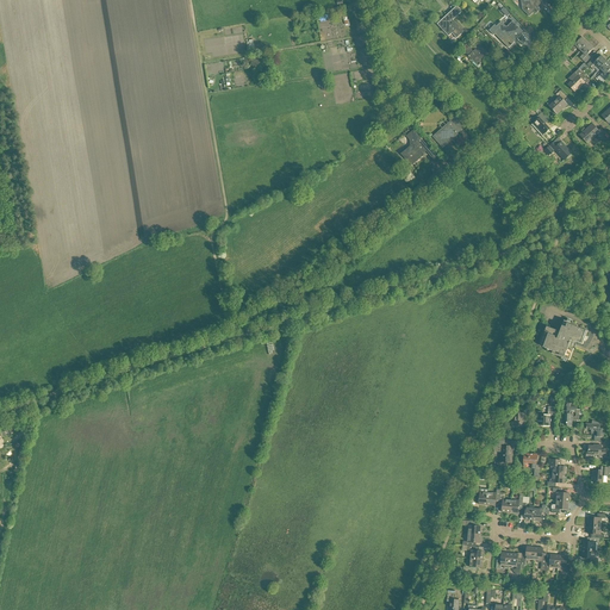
[(520,0),(522,10),(529,17),(534,12),(535,14),(542,7),(540,6),(542,4),(539,0),(520,0)]
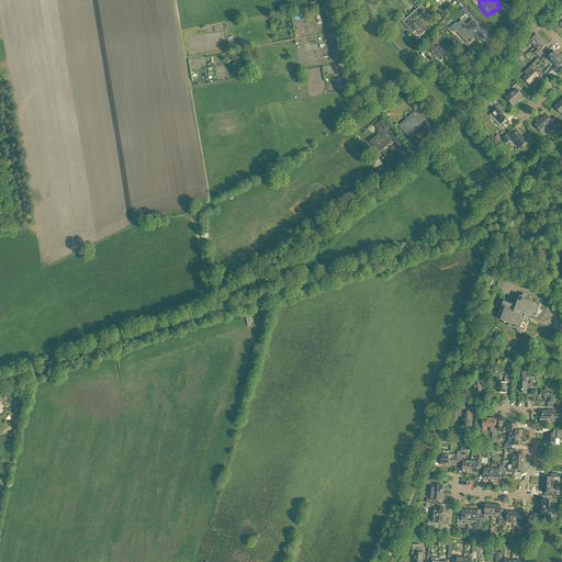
[(413,13),(403,22),(413,33),(416,31),(420,35),(427,30),(417,19),(425,11),(420,6),(413,13)]
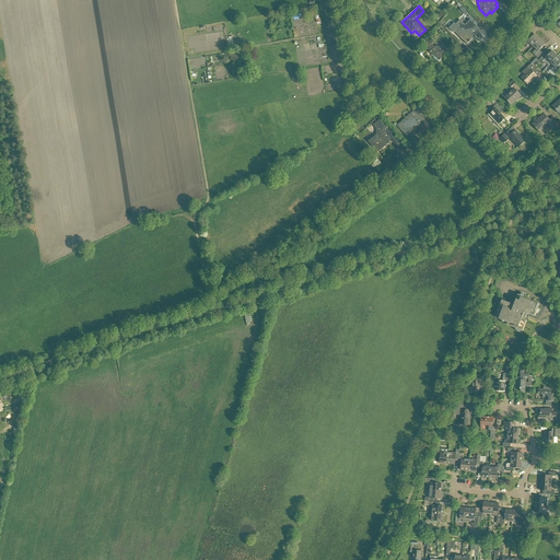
[(455,23),(448,28),(453,33),(454,32),(467,45),(481,31),(471,20),(465,26),(459,21),(456,24),(455,23)]
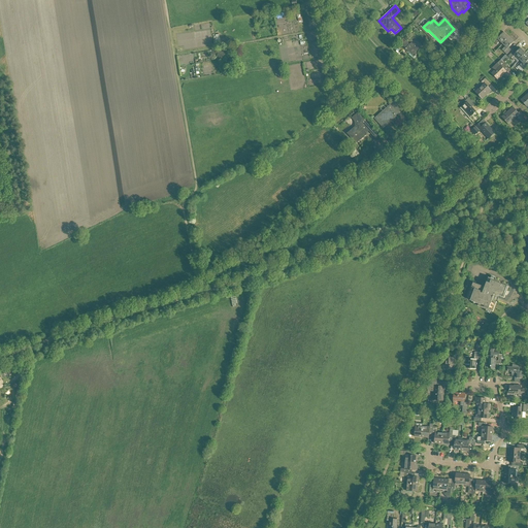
[(490,39),(492,40),(496,45),(500,41),(502,44),(509,37),(504,32),(502,33),(503,34),(498,38),(496,36),(498,34),(495,32),(493,35),(490,39)]
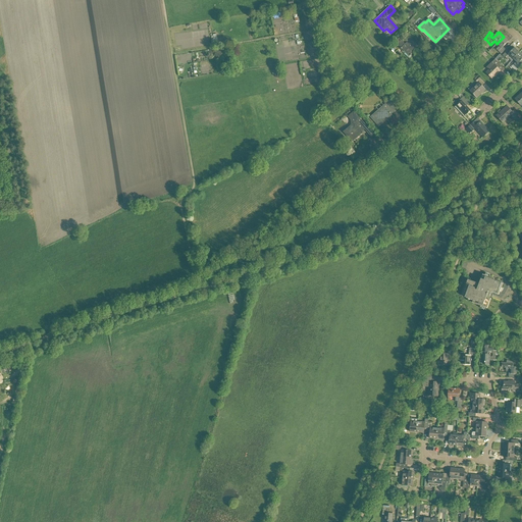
[(504,37),(497,44),(500,46),(497,50),(501,54),(506,49),(503,47),(507,43),(509,42),(504,37)]
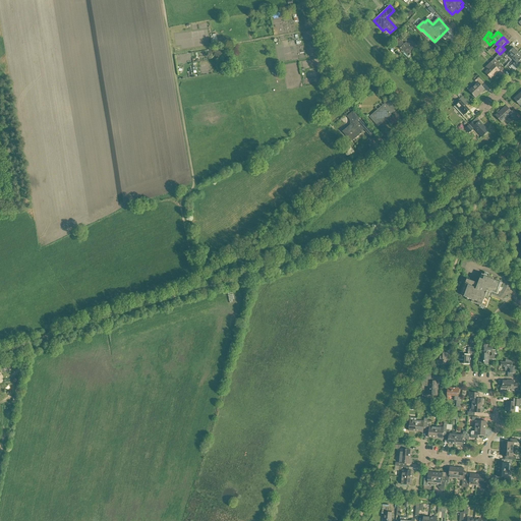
[(392,41),(394,42),(394,43),(399,49),(400,49),(401,50),(401,49),(408,57),(412,53),(410,52),(416,46),(410,39),(404,45),(398,39),(397,40),(395,38),(392,41)]
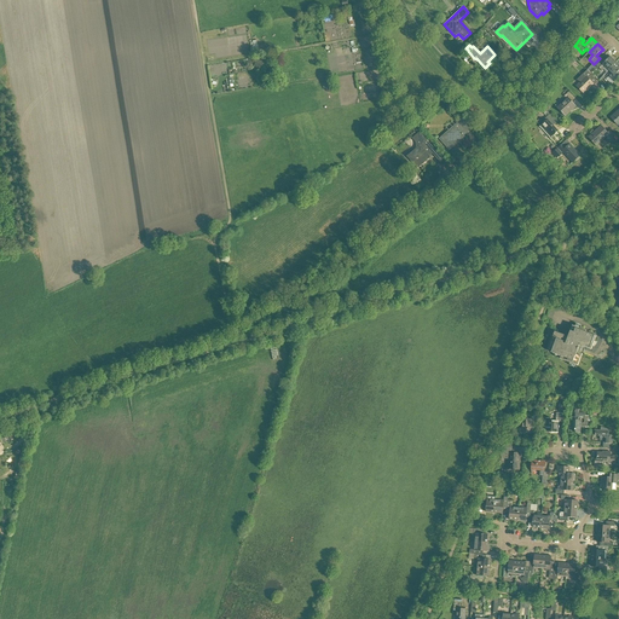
[(606,68),(608,70),(617,62),(611,56),(609,58),(605,63),(601,61),(596,67),(601,71),(606,68)]
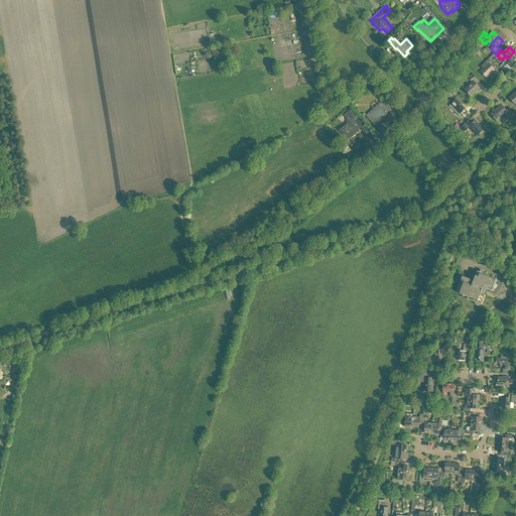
[(200,73),(210,72),(209,62),(213,62),(213,57),(210,58),(210,55),(207,55),(207,49),(198,50),(200,73)]
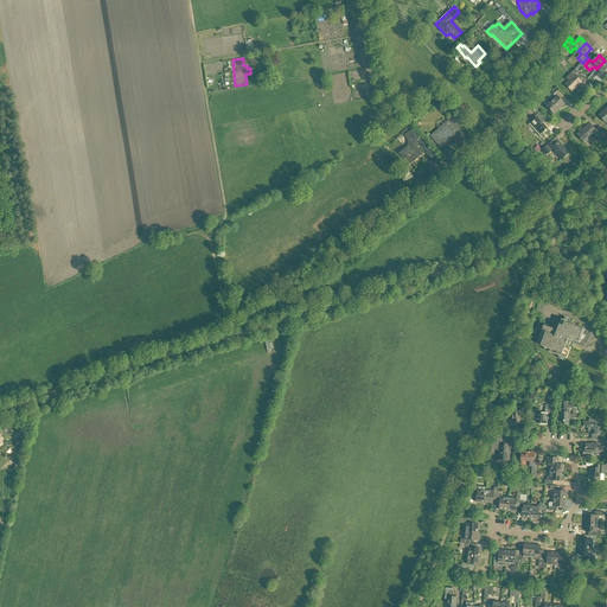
[(606,63),(605,61),(596,69),(600,72),(596,76),(601,81),(606,76),(604,74),(606,69),(606,63)]
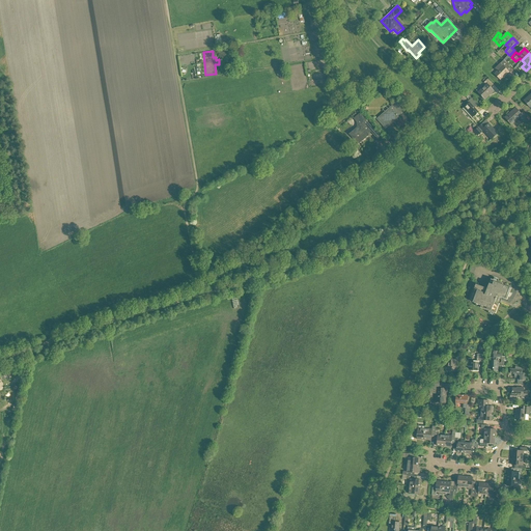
[(508,66),(504,61),(503,61),(495,68),(498,72),(495,74),(501,80),(508,73),(505,68),(508,66)]
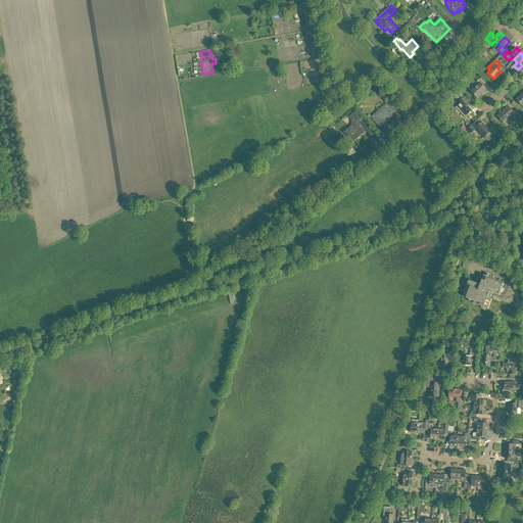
[(476,80),(477,81),(476,82),(478,84),(470,92),(477,99),(487,91),(484,87),(486,85),(479,77),(476,80)]
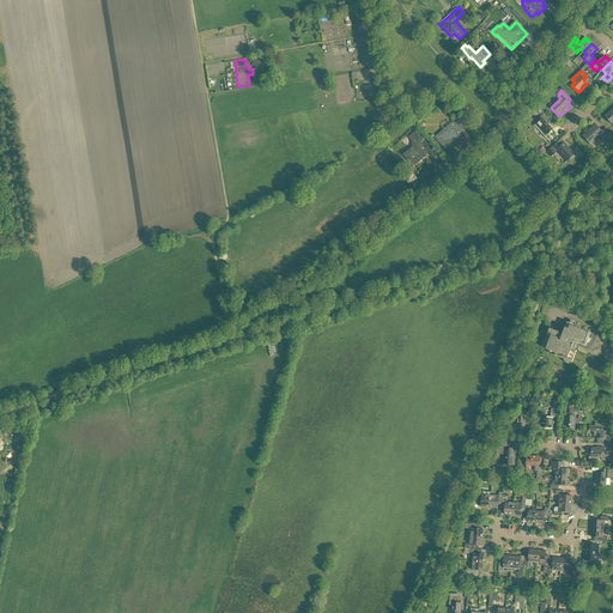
[(545,114),(540,117),(536,121),(538,122),(534,126),(545,137),(552,131),(545,123),(551,119),(545,114)]
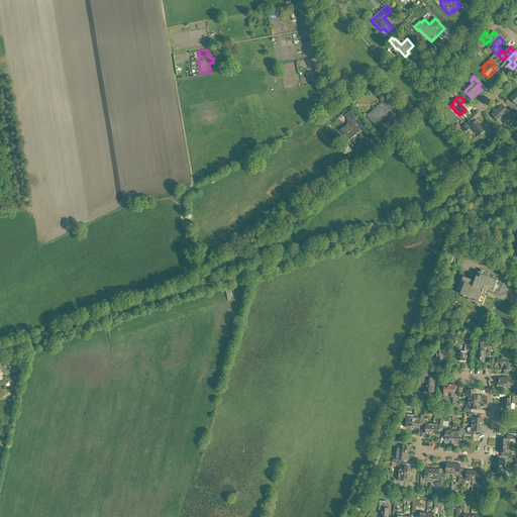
[(386,100),(369,114),(367,116),(375,126),(388,114),(387,112),(392,107),(386,100)]
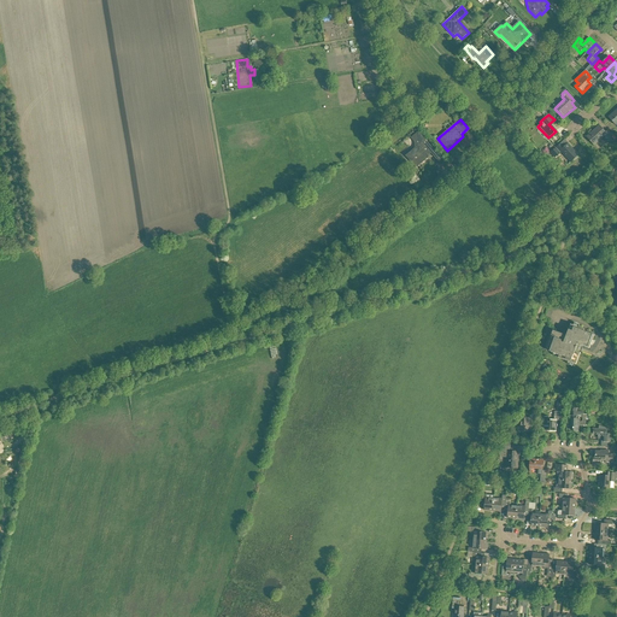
[(606,142),(613,136),(609,130),(605,133),(599,127),(587,137),(594,146),(601,139),(606,142)]
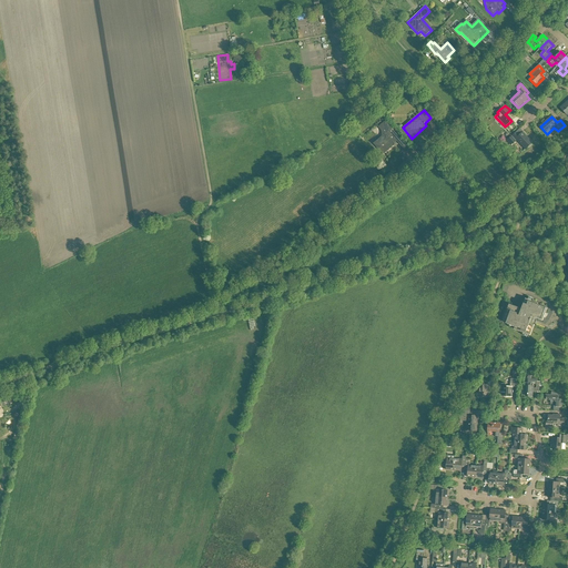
[(383,155),(395,144),(392,140),(397,134),(385,121),(379,127),(385,134),(374,144),(383,155)]
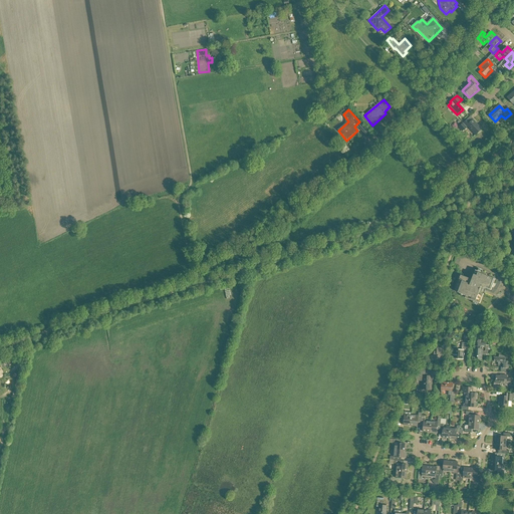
[(476,136),(482,130),(473,120),(470,123),(467,120),(459,127),(462,132),(467,126),(476,136)]
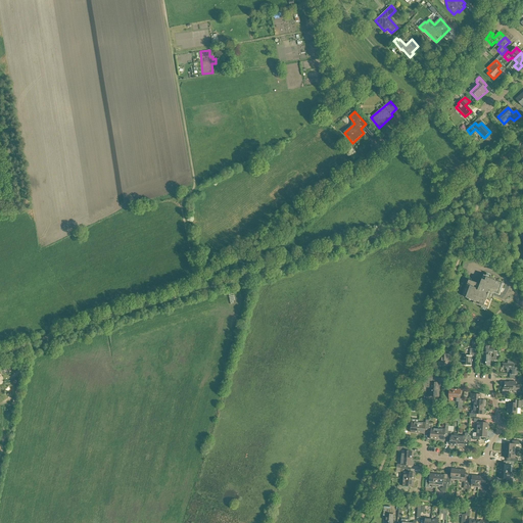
[(495,279),(490,278),(491,276),(487,274),(486,276),(483,275),(480,284),(469,280),(466,287),(464,294),(468,296),(467,298),(474,301),(473,303),(488,310),(492,299),(489,298),(489,296),(491,292),(500,295),(501,292),(504,284),(494,281),(495,279)]
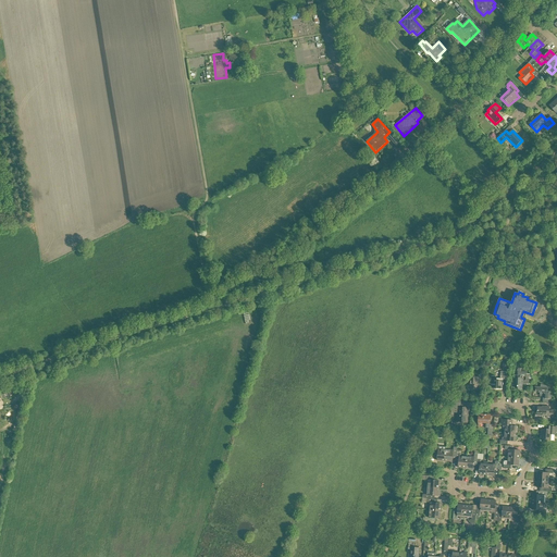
[(527,374),(527,369),(521,369),(521,368),(516,368),(516,375),(515,385),(518,385),(518,390),(522,390),(522,385),(525,385),(525,382),(529,382),(530,374),(527,374)]
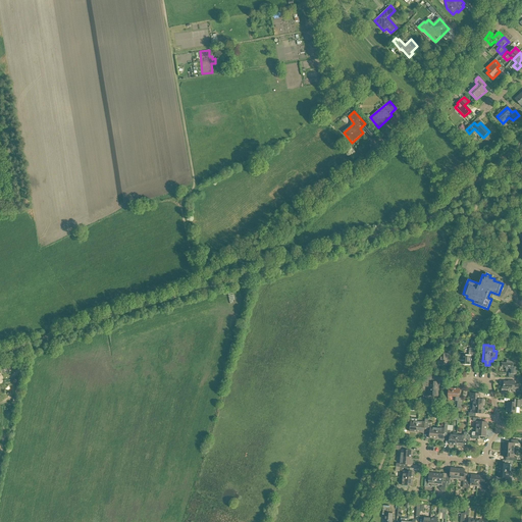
[(474,355),(475,349),(469,348),(469,355),(465,355),(465,353),(460,353),(460,361),(465,361),(465,365),(470,365),(471,355),(474,355)]
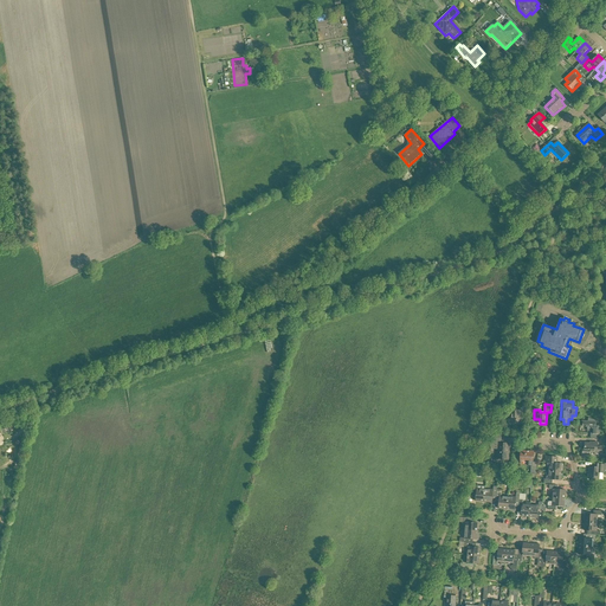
[(528,416),(529,407),(524,407),(523,408),(521,408),(521,411),(510,410),(510,414),(511,414),(511,424),(520,425),(520,420),(522,420),(522,418),(521,418),(521,414),(523,414),(523,416),(528,416)]
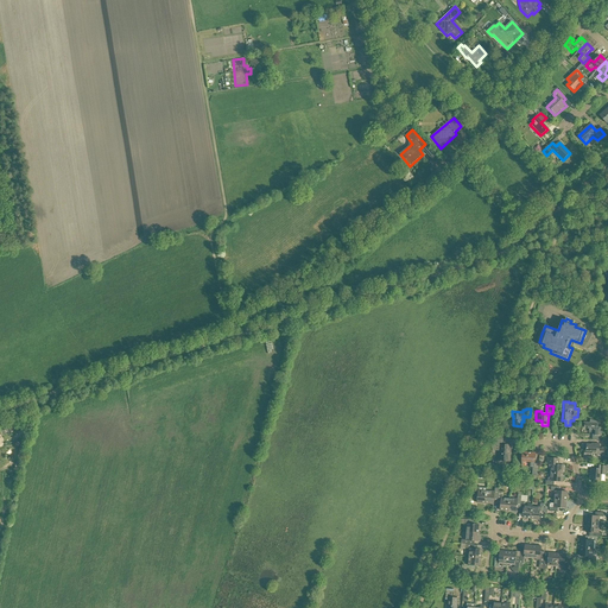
[(597,428),(597,424),(586,423),(584,428),(589,429),(589,432),(594,432),(594,441),(601,441),(601,436),(602,436),(602,432),(600,431),(601,428),(597,428)]
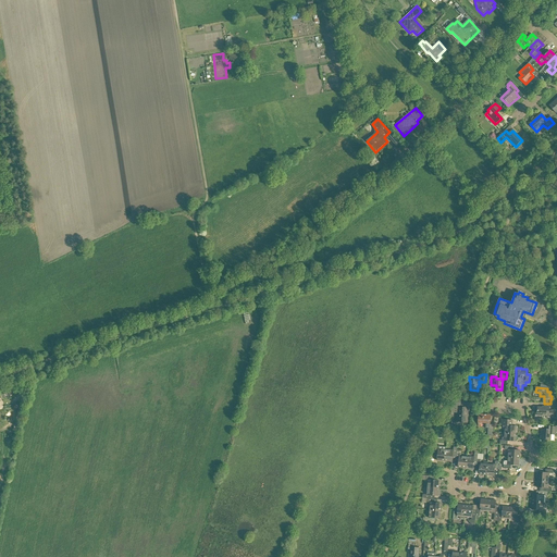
[(467,423),(468,408),(460,407),(461,400),(454,399),(453,408),(458,408),(457,422),(467,423)]
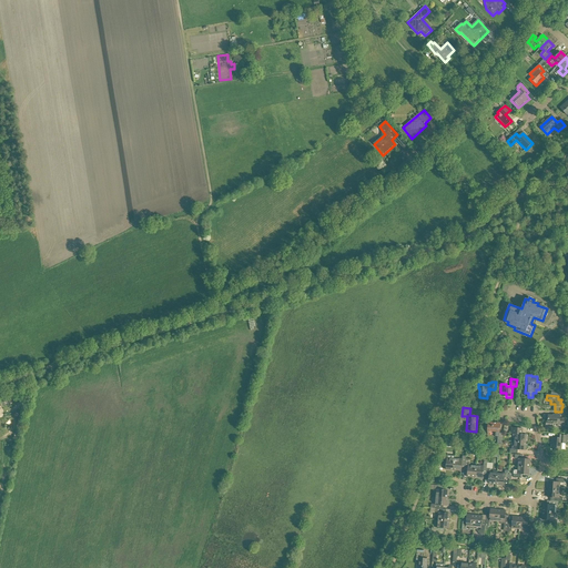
[(553,425),(553,424),(558,424),(557,426),(564,427),(565,419),(560,419),(560,415),(556,415),(556,416),(548,415),(548,421),(547,421),(546,422),(546,426),(547,426),(550,427),(553,425)]
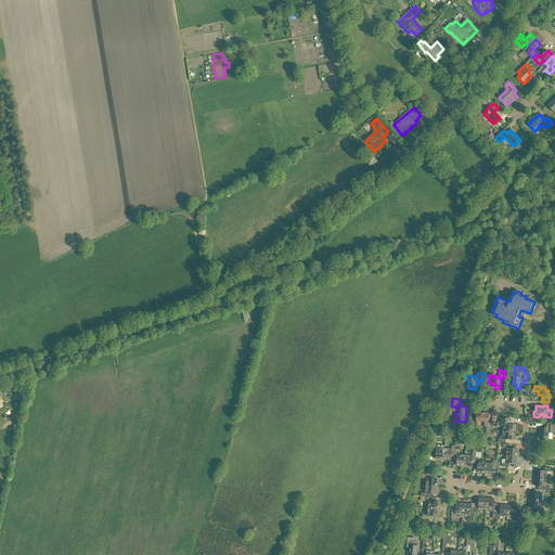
[(491,427),(488,427),(489,414),(477,413),(477,422),(485,422),(483,426),(486,427),(486,434),(487,435),(487,437),(491,437),(491,427)]
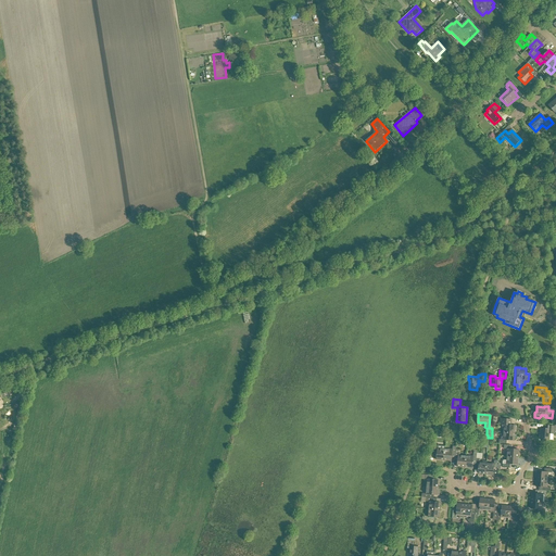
[(501,418),(501,421),(501,425),(502,425),(502,428),(503,428),(503,432),(515,433),(516,426),(512,426),(512,419),(501,418)]
